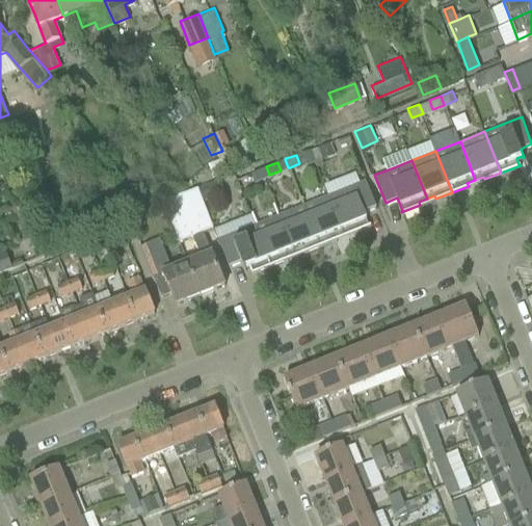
[(266,166),(254,171),(258,180),(269,175),(266,166)]
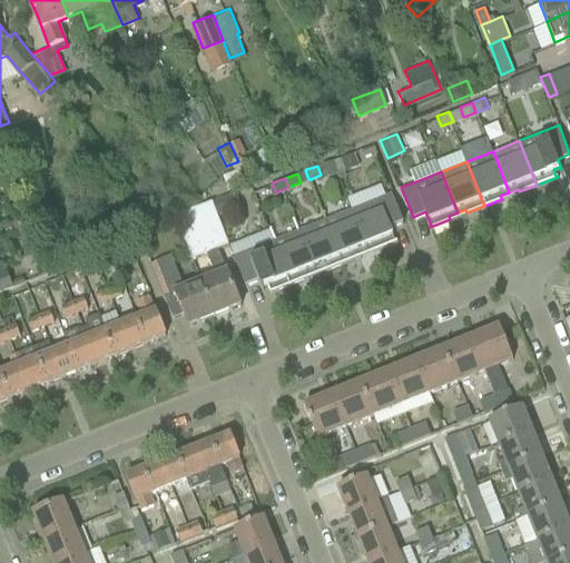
[(233,191),(212,200),(217,214),(238,205),(233,191)]
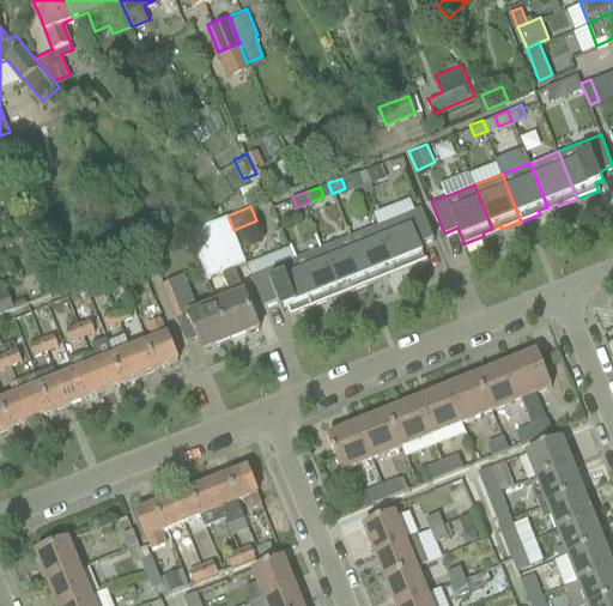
[(398,214),(377,223),(395,267),(405,264),(406,267),(428,259),(426,258),(425,258),(419,243),(432,237),(420,206),(398,214)]
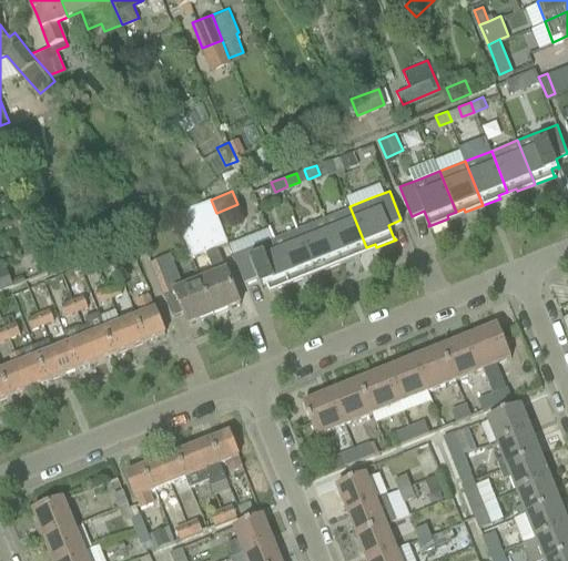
[(219,250),(217,251),(215,246),(226,242),(210,200),(174,213),(191,254),(205,248),(214,272),(200,278),(214,312),(240,302),(219,250)]
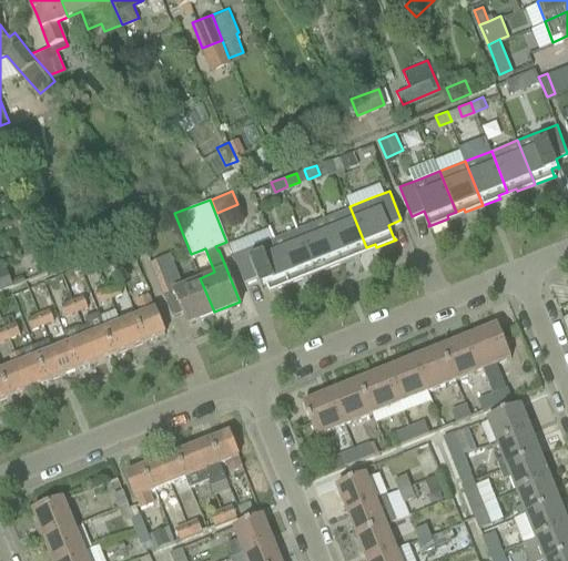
[(350,206),(324,216),(342,261),(358,254),(357,251),(366,247),(350,206)]
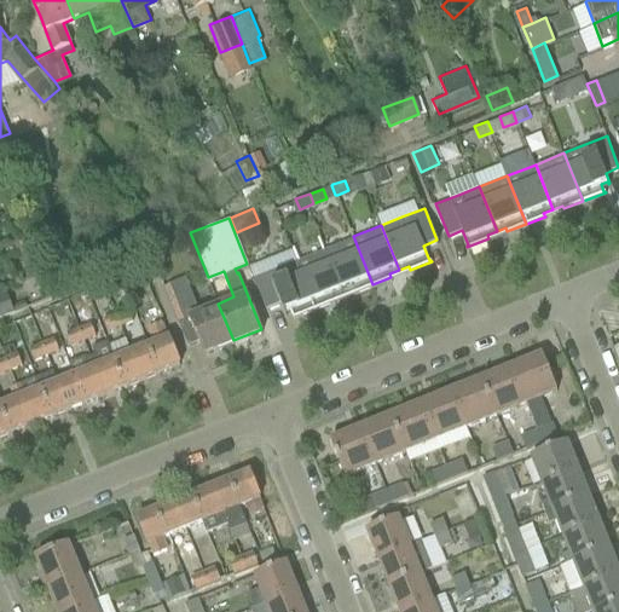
[(148,231),(151,242),(165,236),(161,226),(148,231)]
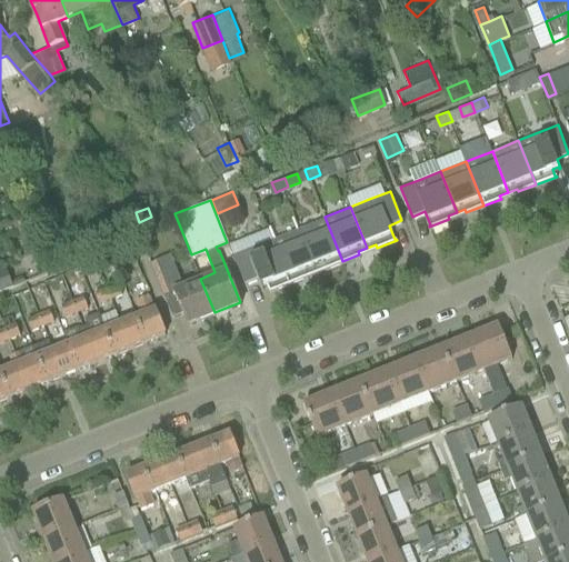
[(325,217),(299,228),(315,269),(323,266),(325,268),(342,261),(325,217)]
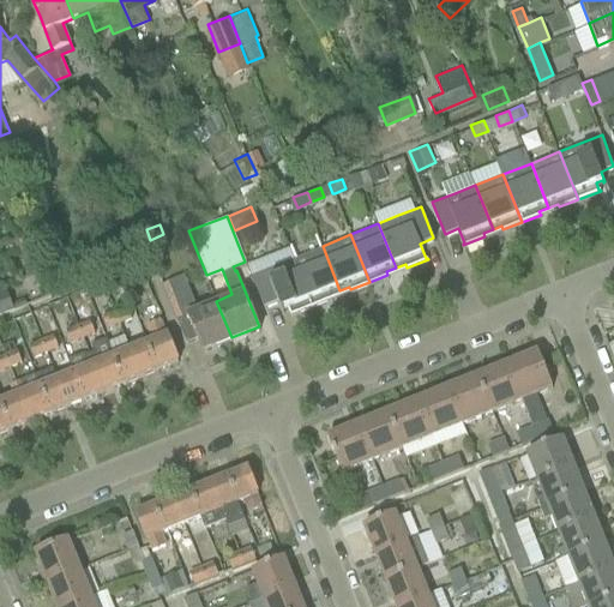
[(323,246),(294,257),(313,305),(332,298),(331,294),(339,290),(323,246)]
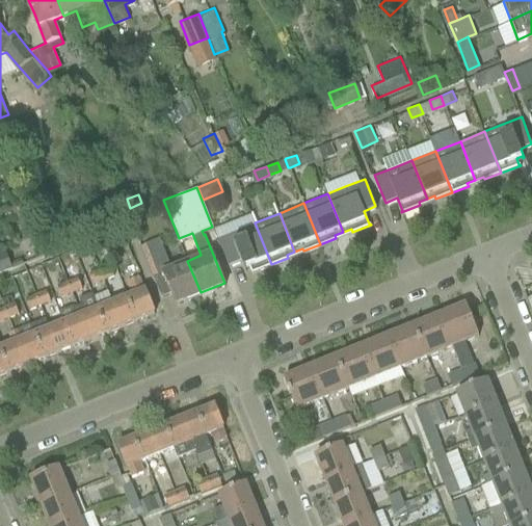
[(271,264),(255,222),(218,237),(229,265),(241,260),(244,268),(245,267),(244,266),(249,264),(253,270),(251,270),(251,271),(271,264)]
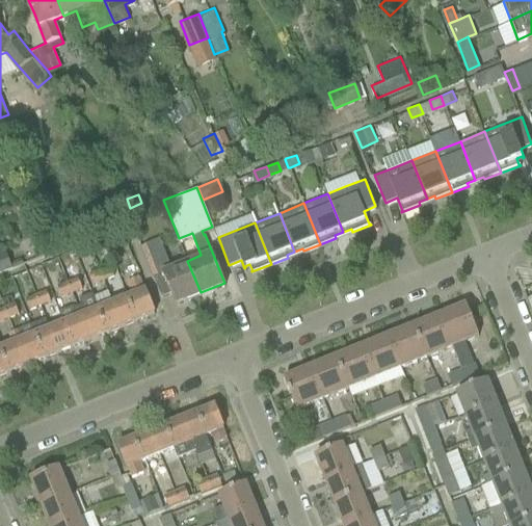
[(158,236),(144,242),(140,243),(153,274),(153,275),(160,294),(170,291),(175,303),(201,292),(187,261),(174,266),(170,267),(158,236)]
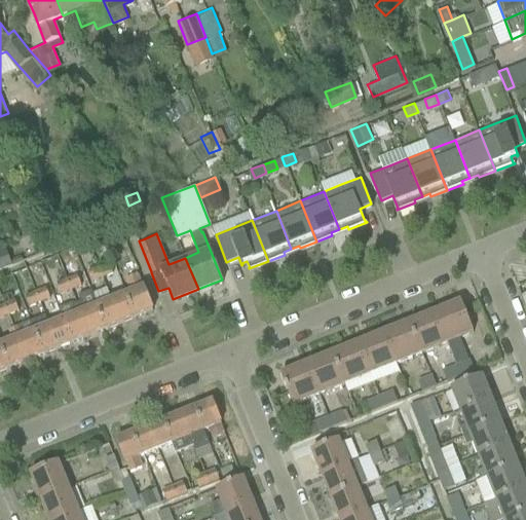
[(0,266),(12,262),(5,245),(0,247),(0,266)]
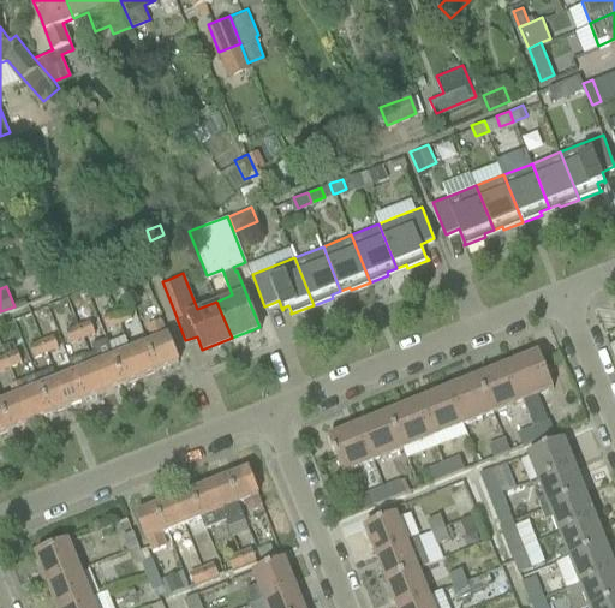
[(127,303),(115,308),(120,321),(132,316),(127,303)]
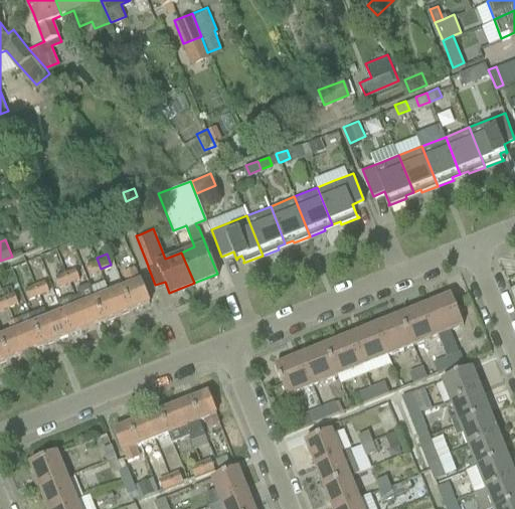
[(101,269),(97,258),(86,262),(90,273),(101,269)]
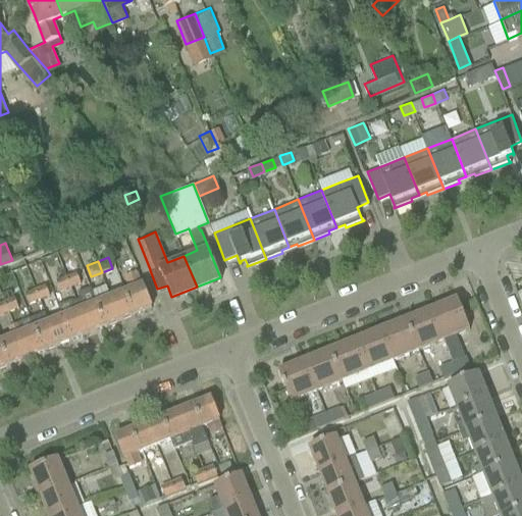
[(129,287),(125,289),(135,311),(151,305),(143,285),(142,285),(136,269),(124,274),(129,287)]
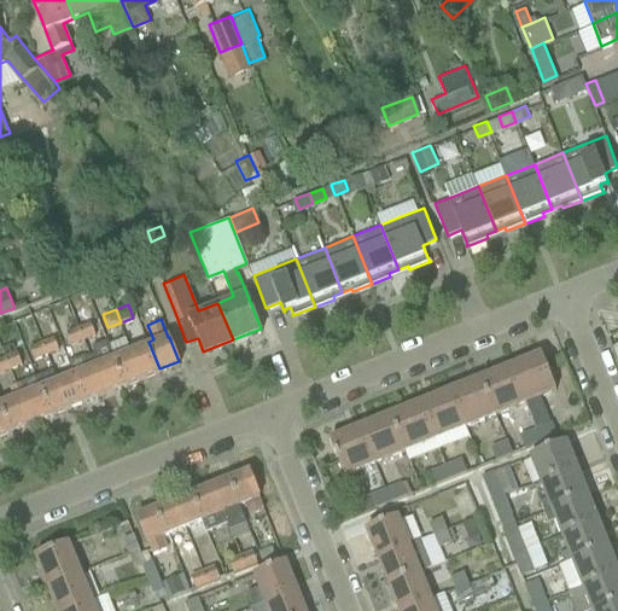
[(92,320),(80,325),(83,337),(97,333),(92,320)]
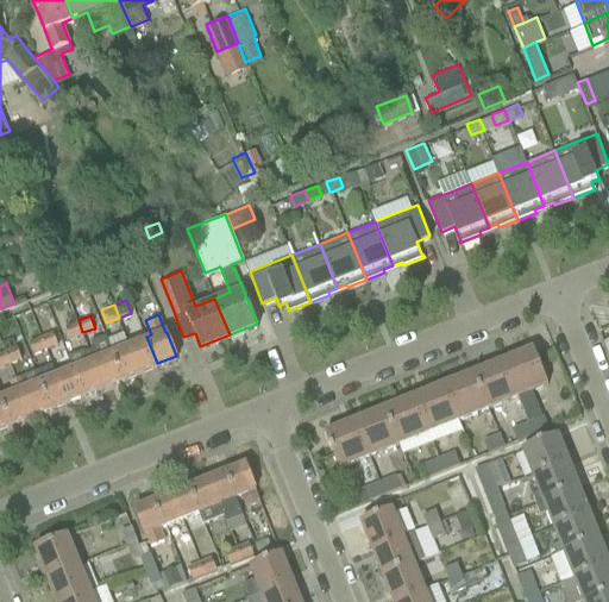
[(82,332),(79,320),(67,325),(70,337),(82,332)]
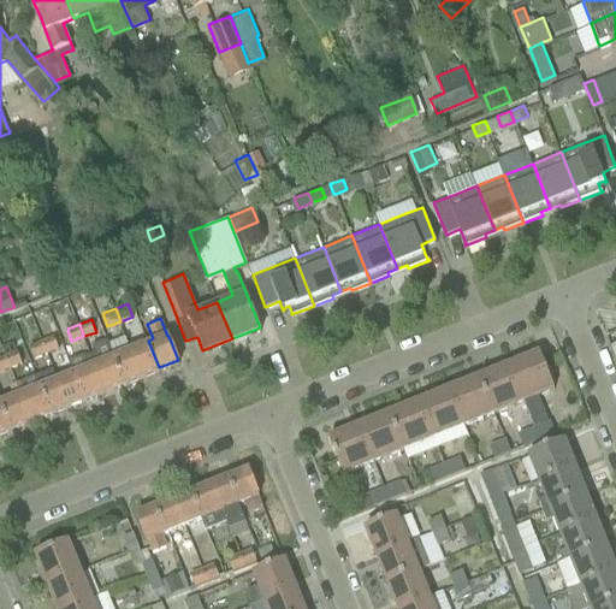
[(53,332),(41,337),(47,352),(58,347),(53,332)]
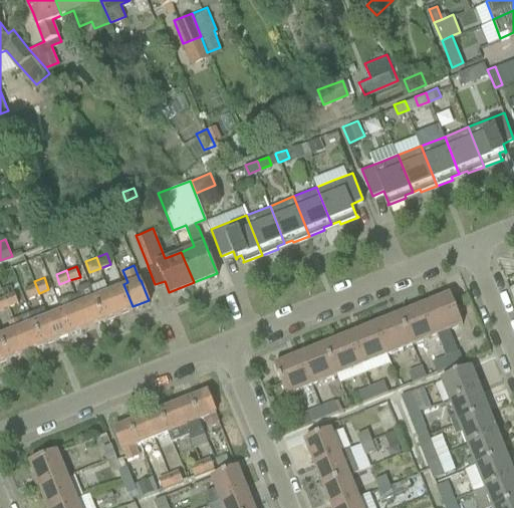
[(39,293),(34,281),(24,285),(29,297),(39,293)]
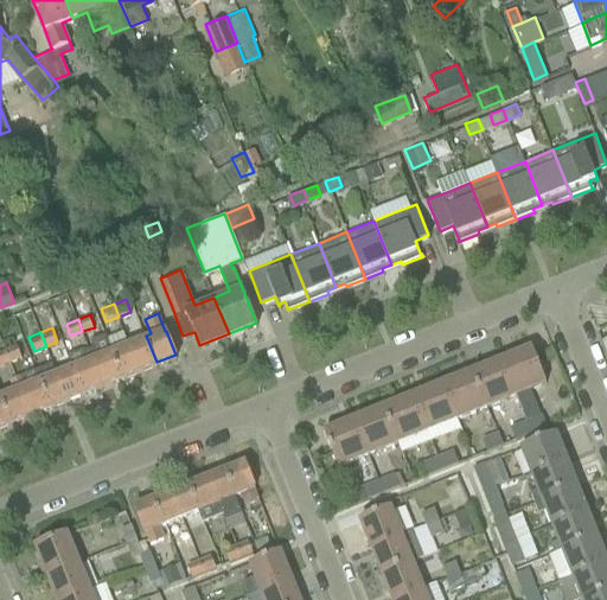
[(121,376),(110,350),(103,332),(91,337),(94,345),(88,348),(102,383),(121,376)]
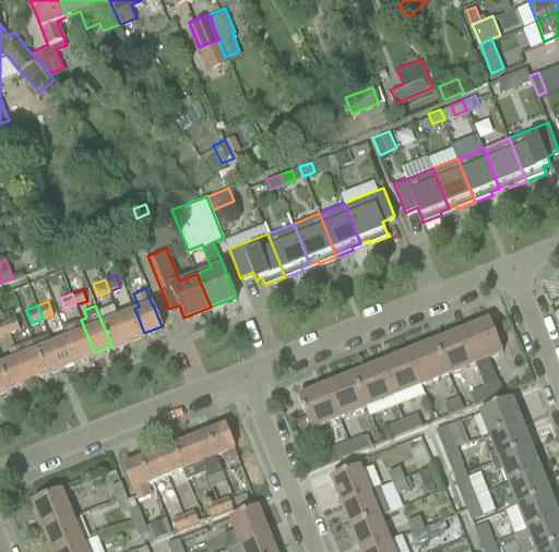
[(144,333),(134,309),(118,315),(128,339),(144,333)]
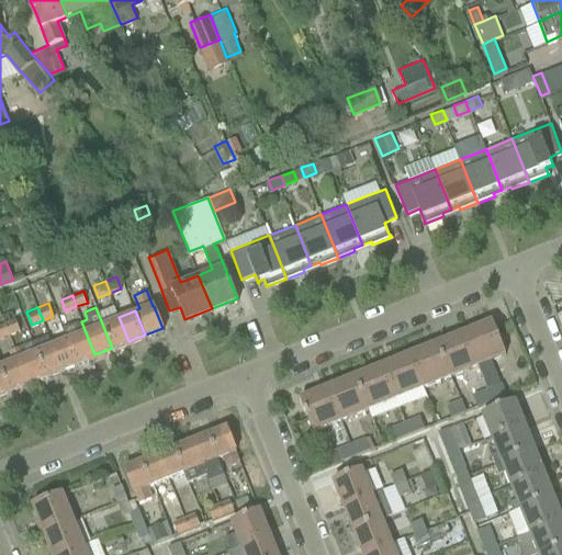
[(15,316),(4,320),(9,333),(21,328),(15,316)]
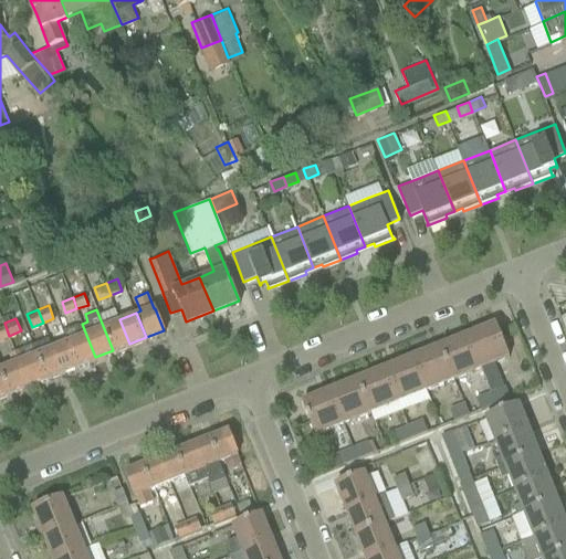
[(129,344),(119,319),(103,326),(113,350),(129,344)]
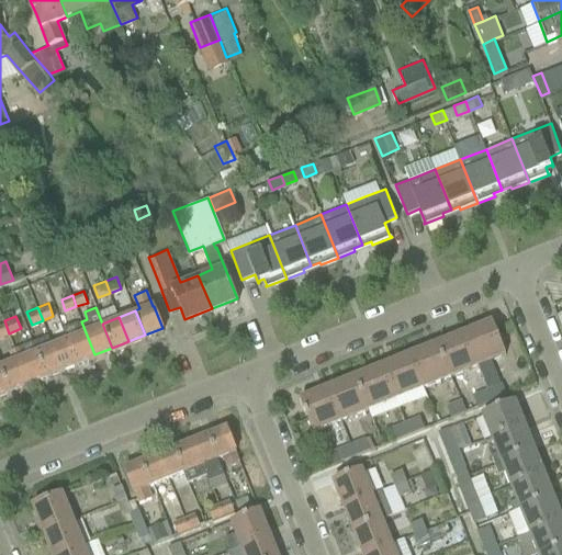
[(492,319),(464,330),(478,363),(505,352),(492,319)]
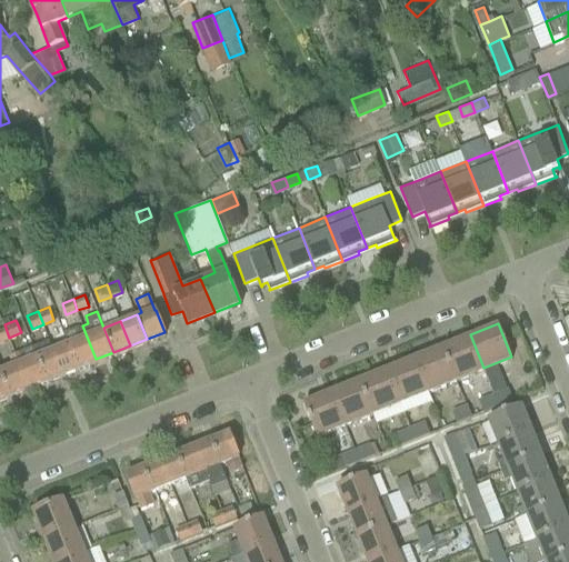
[(5,324),(0,325),(0,340),(9,338),(5,324)]
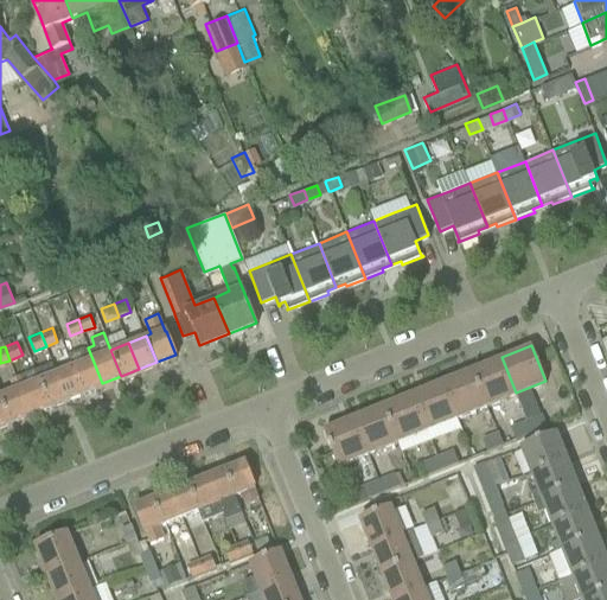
[(102,383),(88,348),(82,350),(81,348),(68,352),(72,363),(74,363),(84,390),(102,383)]
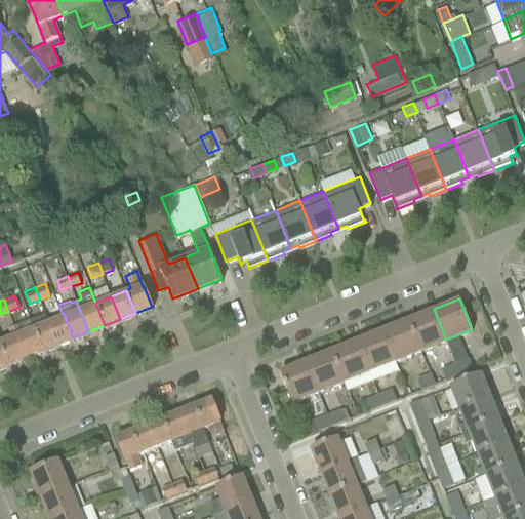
[(446,340),(434,309),(408,319),(420,350),(446,340)]
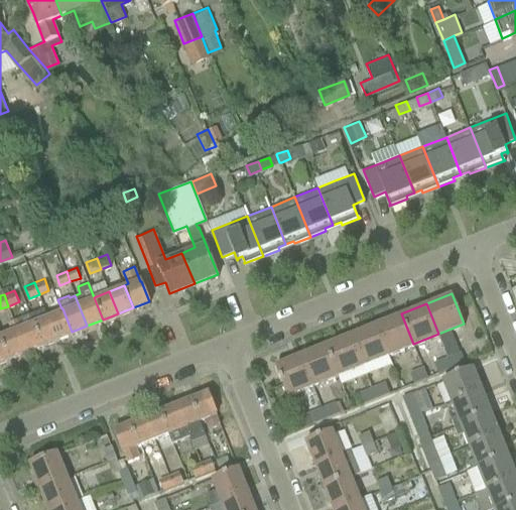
[(62,308),(61,308),(61,310),(47,316),(56,339),(72,332),(62,308)]
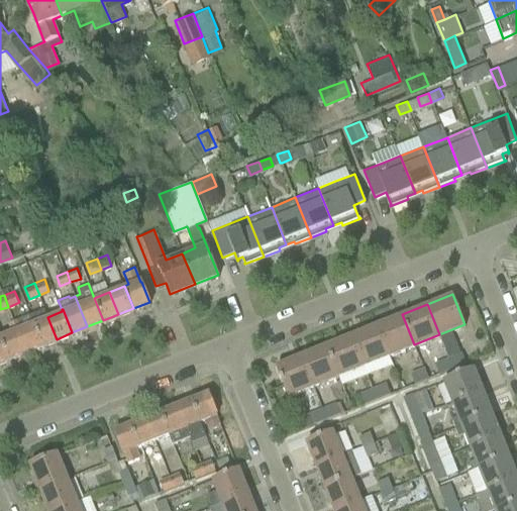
[(32,323),(28,314),(13,320),(25,351),(41,345),(32,323)]
